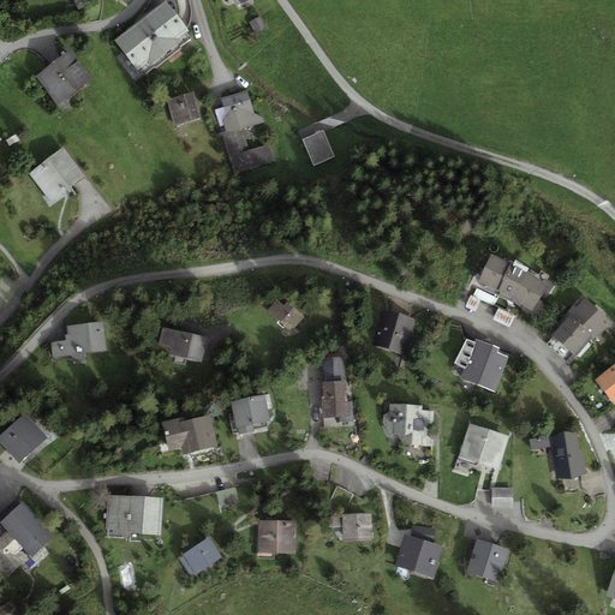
[(165,0),(113,40),(137,71),(148,63),(150,65),(181,41),(179,37),(189,30),(165,0)]
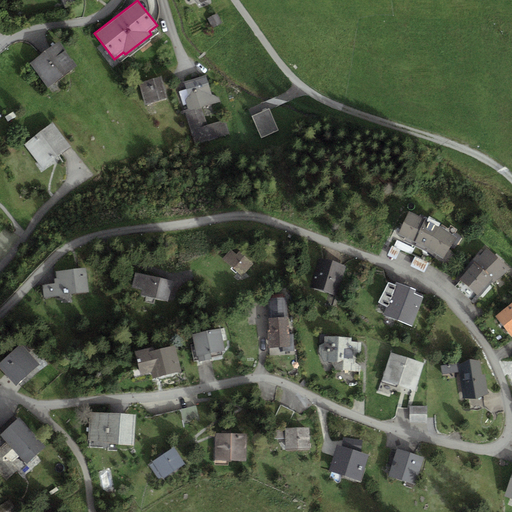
[(217,13),(207,18),(212,28),(222,23),(217,13)]
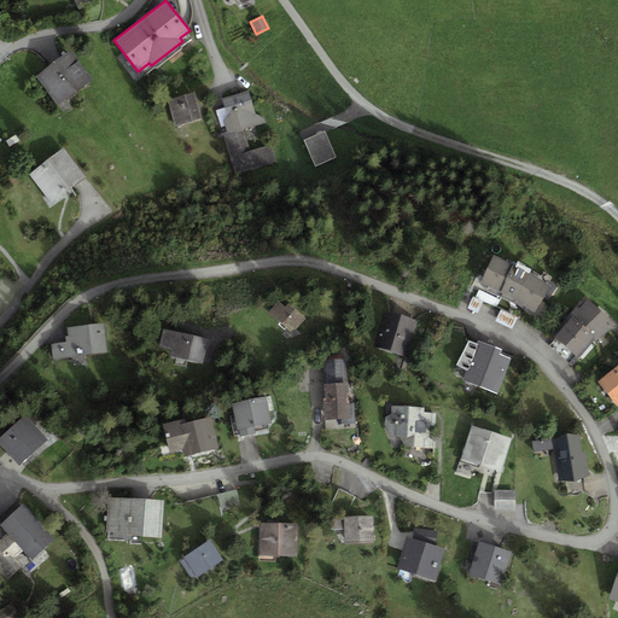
[(36,76),(58,105),(93,80),(70,50),(36,76)]
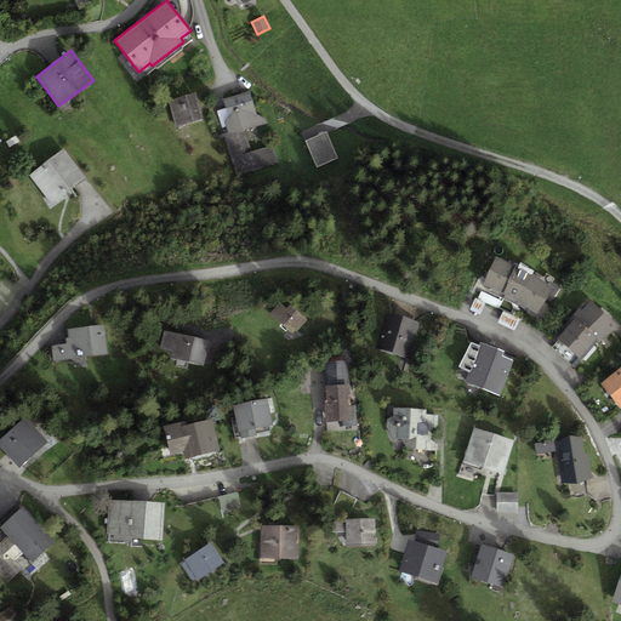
[(250,91),(223,100),(229,117),(224,121),(228,132),(223,134),(237,176),(278,163),(272,144),(252,152),(245,130),(267,123),(266,118),(257,114),(250,91)]
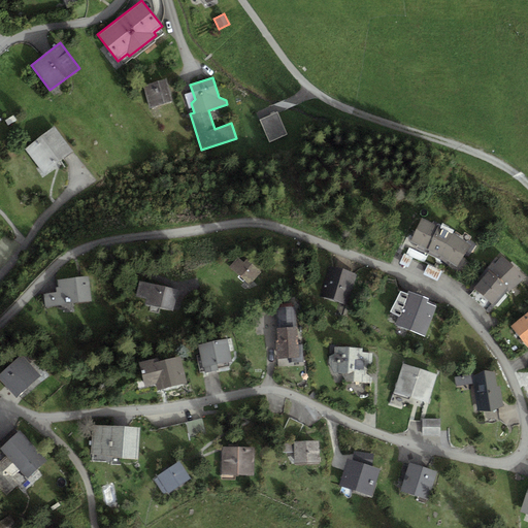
[(166,79),(143,86),(150,108),(172,101),(166,79)]
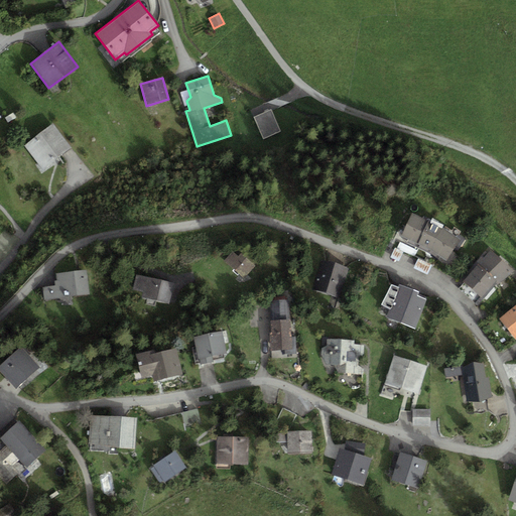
[(271,109),(254,117),(263,139),(281,131),(271,109)]
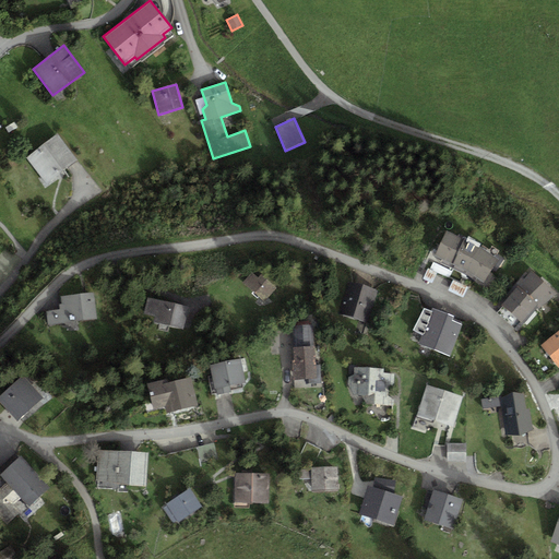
[(58,134),(26,158),(46,183),(78,159),(58,134)]
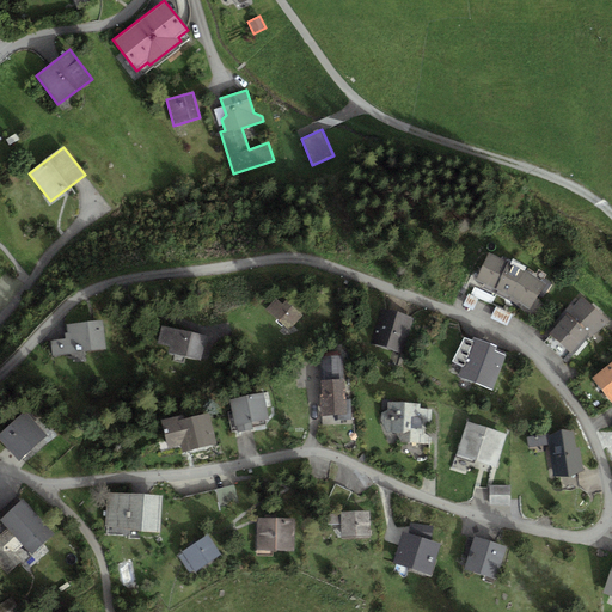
[(476,280),(495,289),(508,262),(489,252),(476,280)]
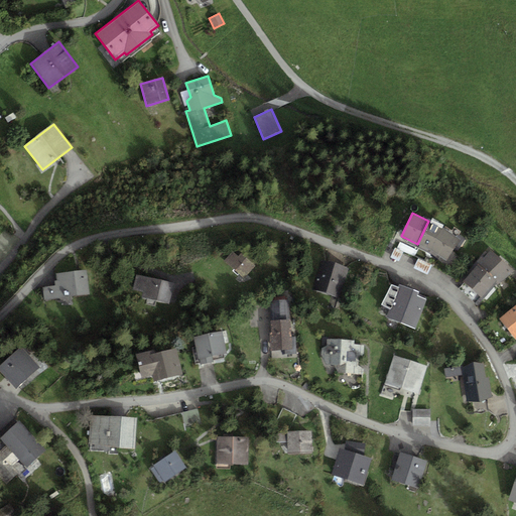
[(417,244),(431,251),(443,228),(428,221),(417,244)]
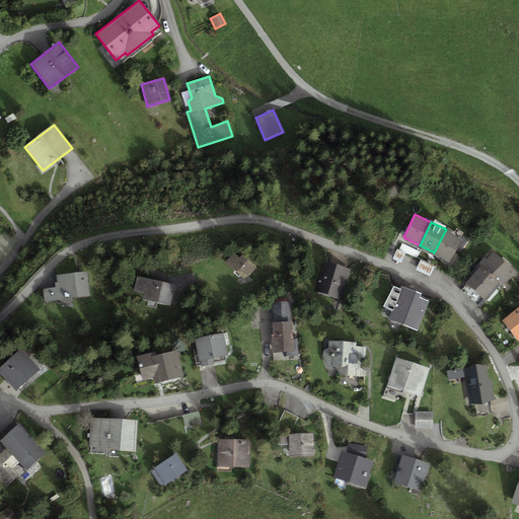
[(463,240),(446,229),(434,252),(449,262),(463,240)]
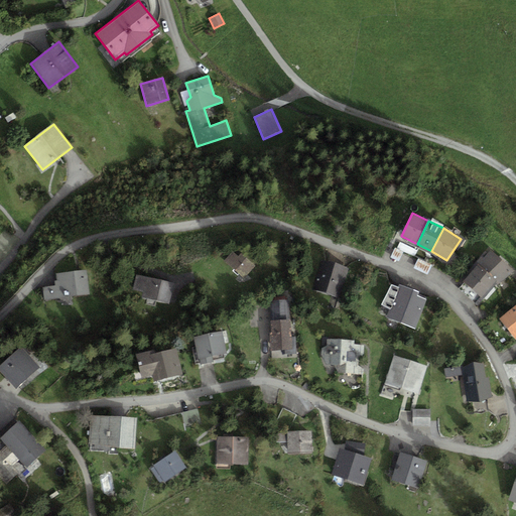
[(235,249),(224,261),(243,278),(255,266),(235,249)]
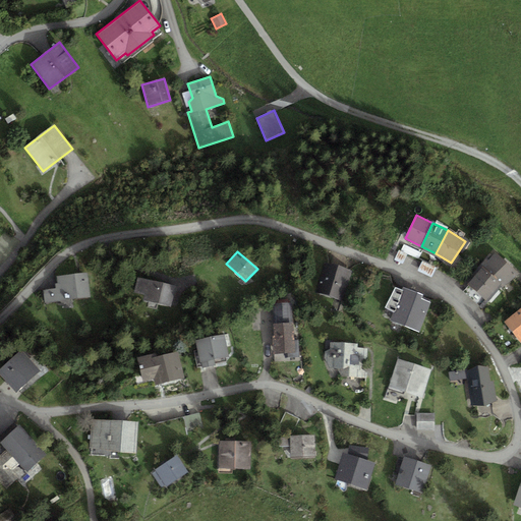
[(481,269),(462,291),(482,308),(501,286),(503,287),(519,274),(495,252),(488,259),(486,257),(478,267),(481,269)]
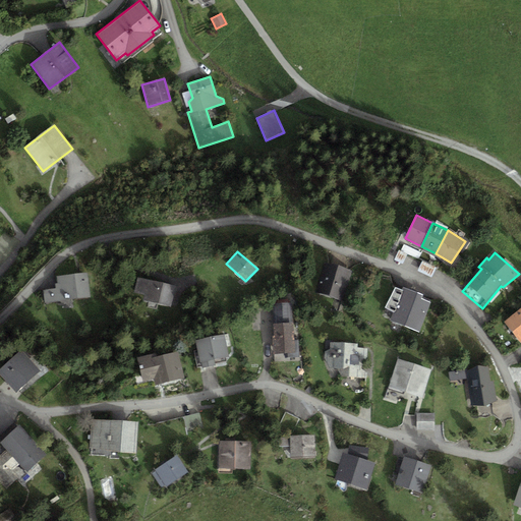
[(353,271),(326,263),(316,292),(344,300),(353,271)]
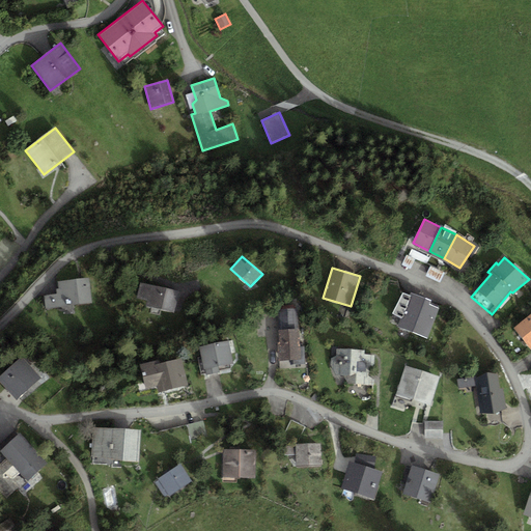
[(431,269),(428,275),(440,281),(443,274),(431,269)]
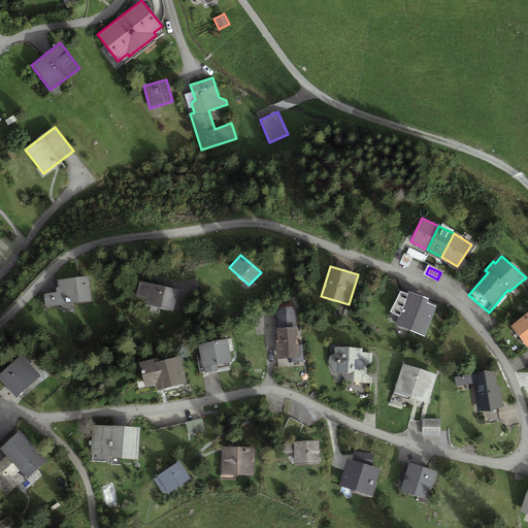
[(89,276),(58,281),(58,287),(56,287),(57,292),(43,294),(45,306),(92,301),(89,276)]
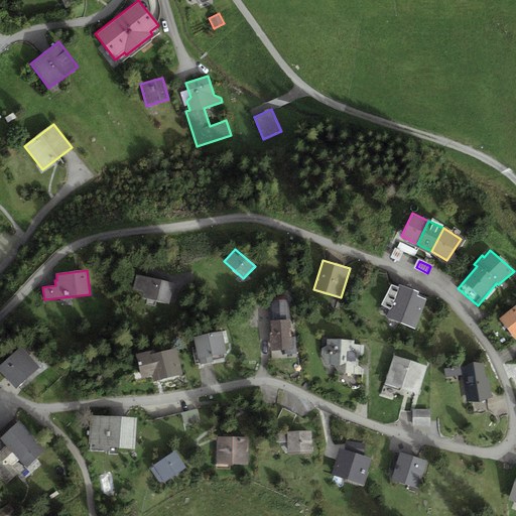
[(174,283),(136,274),(133,289),(143,292),(142,297),(169,303),(174,283)]
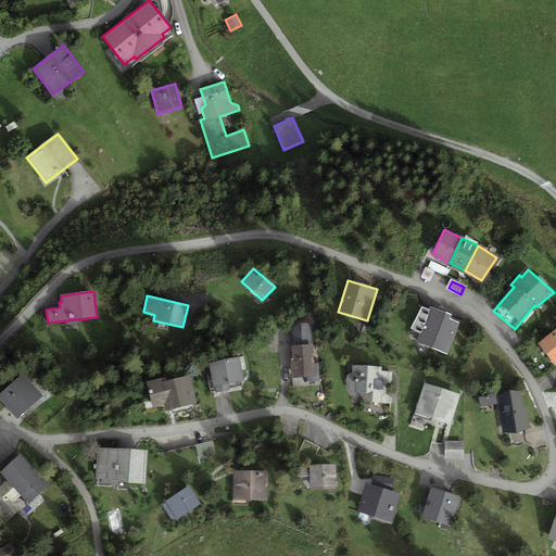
[(451,315),(430,306),(429,308),(421,306),(411,328),(419,332),(416,342),(447,354),(459,323),(450,318),(451,315)]
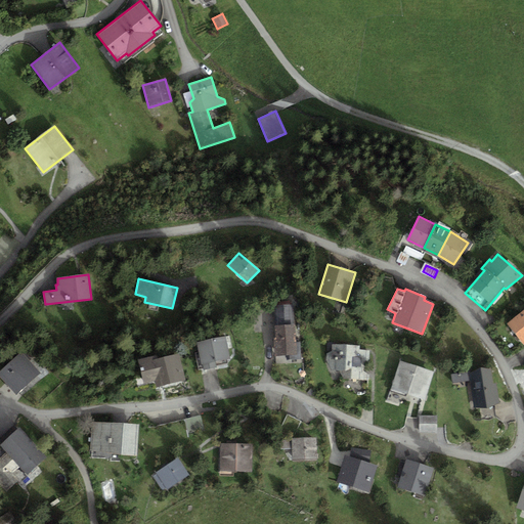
[(294,304),(274,306),(276,337),(274,337),(275,356),(287,355),(287,359),(301,359),(300,342),(296,342),(294,304)]
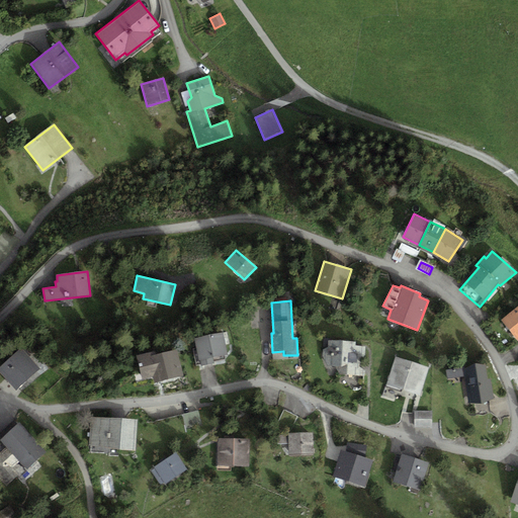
[(517,306),(501,320),(517,340),(517,306)]
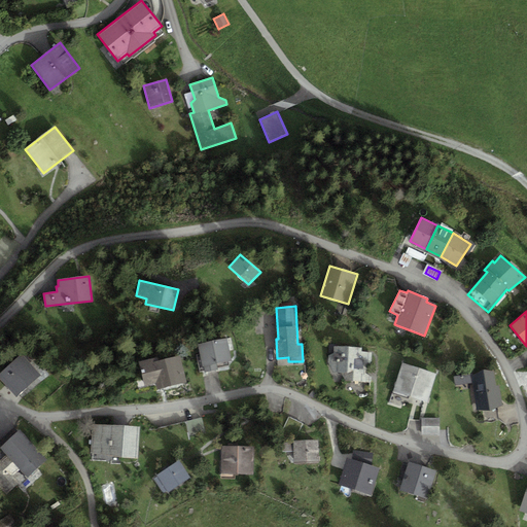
[(227,338),(198,344),(203,367),(204,366),(205,372),(217,369),(216,363),(232,360),(227,338)]
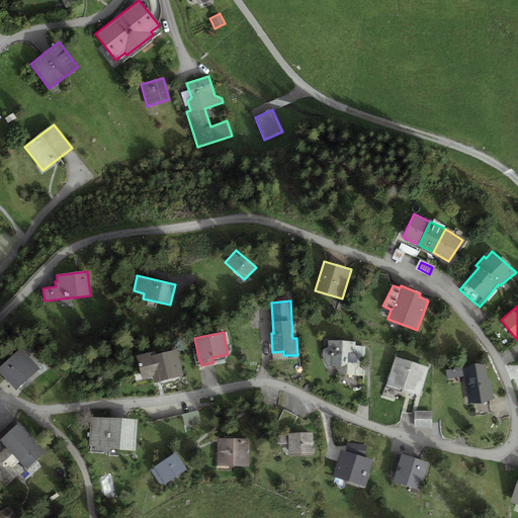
[(328,366),(335,366),(342,366),(348,364),(348,352),(356,352),(355,345),(355,341),(328,340),(328,347),(323,349),(322,356),(328,366)]
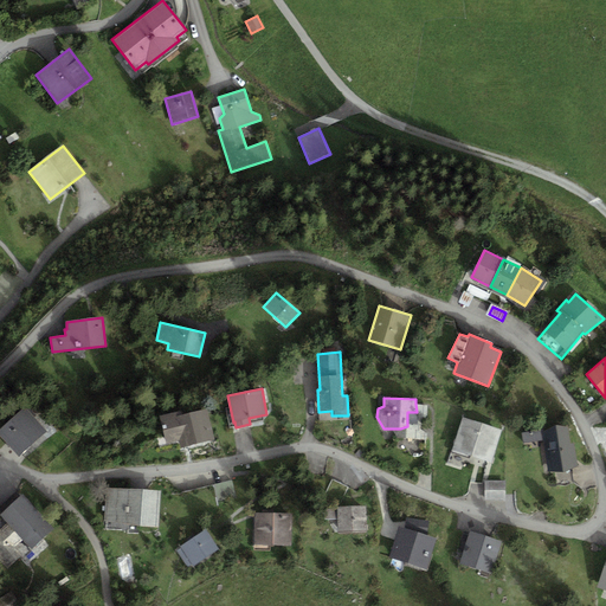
[(427,405),(416,404),(417,412),(407,412),(407,426),(400,429),(392,429),(397,438),(426,439),(427,405)]
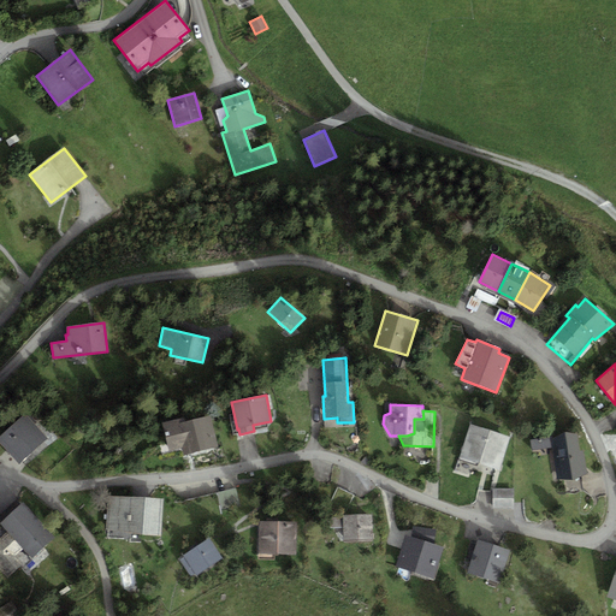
[(25,413),(0,436),(0,442),(19,463),(47,437),(25,413)]
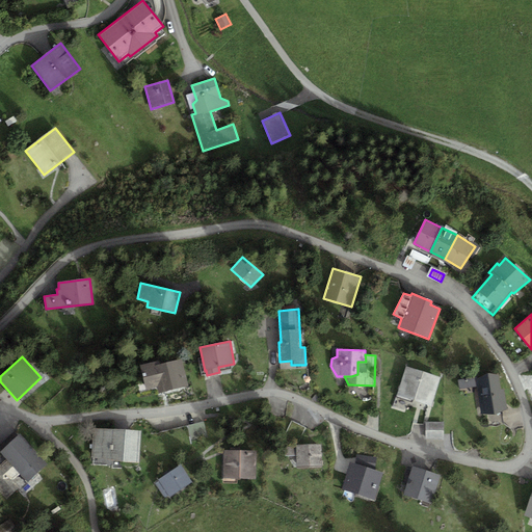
[(159,361),(140,365),(145,390),(158,387),(159,393),(188,386),(182,358),(160,364),(159,361)]
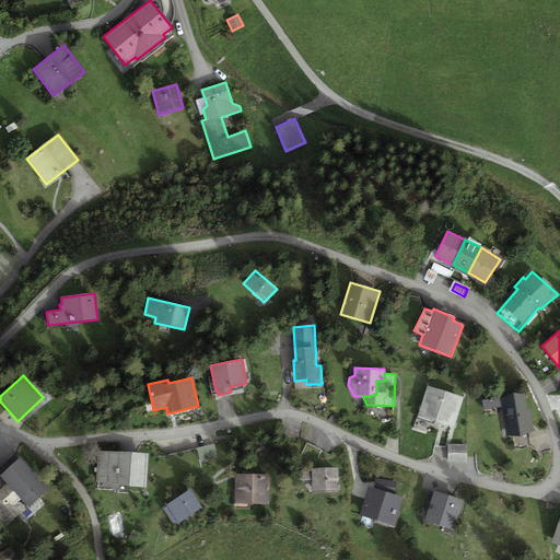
[(464,397),(427,385),(418,417),(454,428),(464,397)]
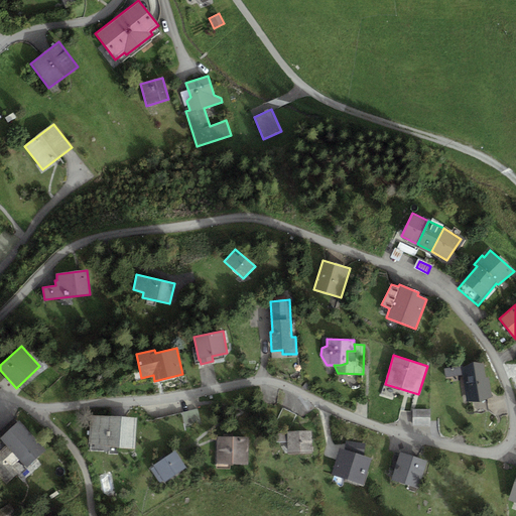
[(463,375),(467,401),(492,397),(489,377),(486,378),(484,363),(444,369),(445,377),(463,375)]
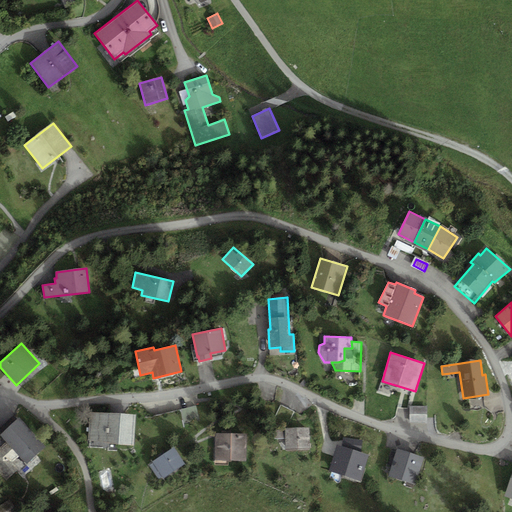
[(427,405),(410,406),(410,422),(427,422),(427,405)]
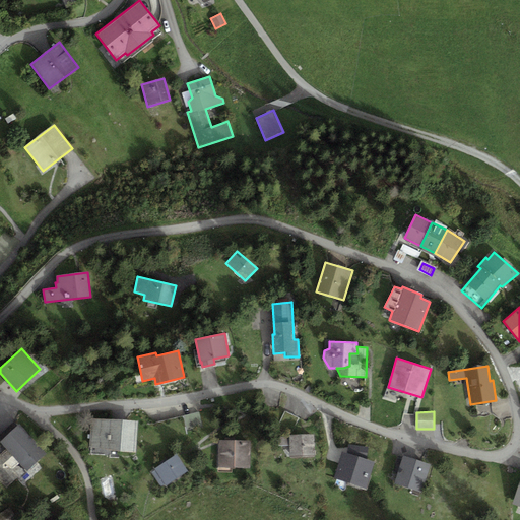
[(137,420),(91,418),(89,447),(136,453),(137,420)]
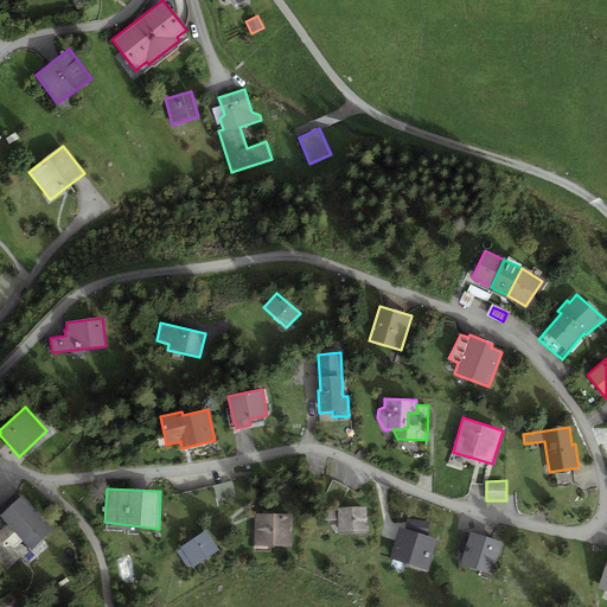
[(0,515),(7,523),(0,529),(0,561),(7,569),(23,555),(16,548),(23,541),(32,550),(55,529),(21,494),(0,515)]
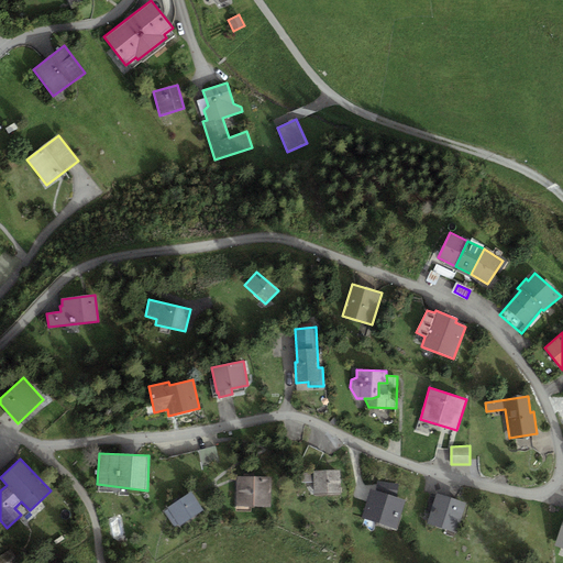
[(340,470),(301,471),(301,483),(313,483),(315,495),(341,494),(340,470)]
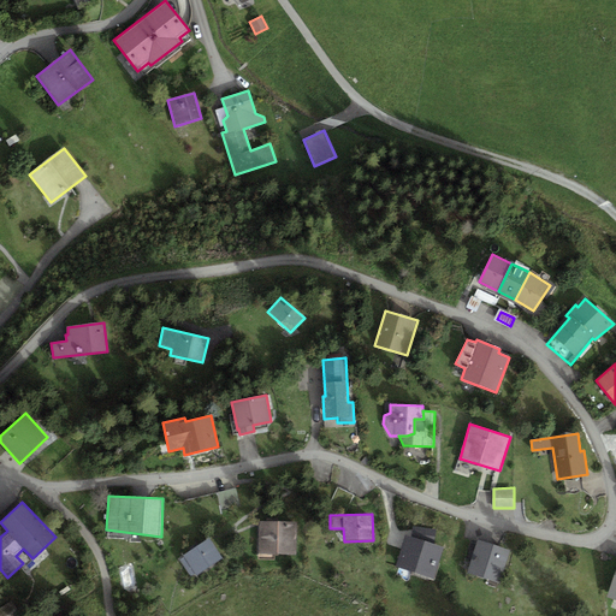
[(296,522),(259,521),(259,554),(296,555),(296,522)]
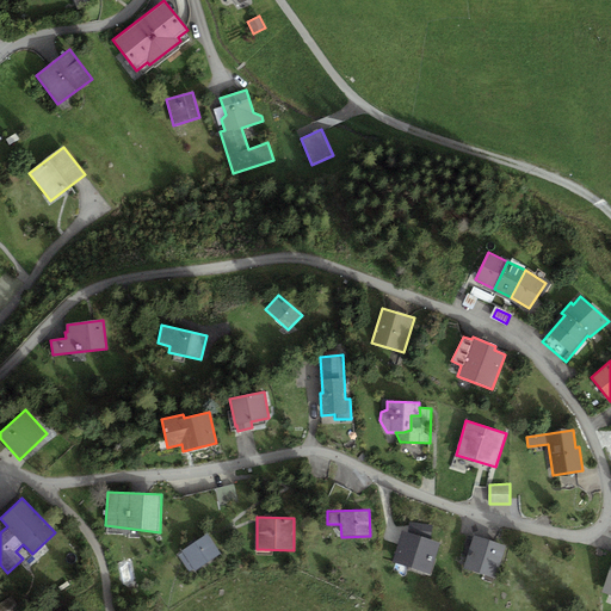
[(440,543),(402,531),(393,562),(431,574),(440,543)]
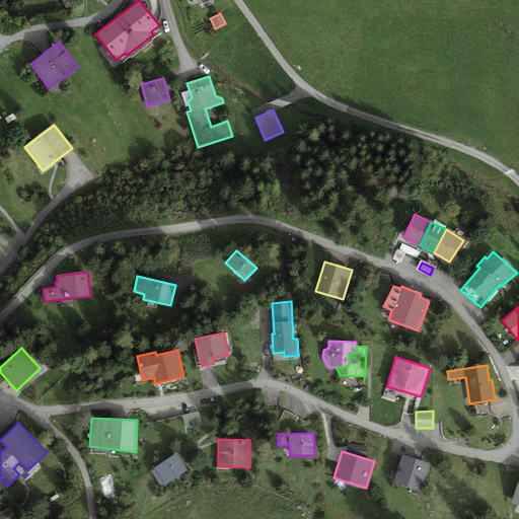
[(176,453),(154,467),(155,469),(152,472),(161,486),(165,483),(166,485),(188,470),(176,453)]
